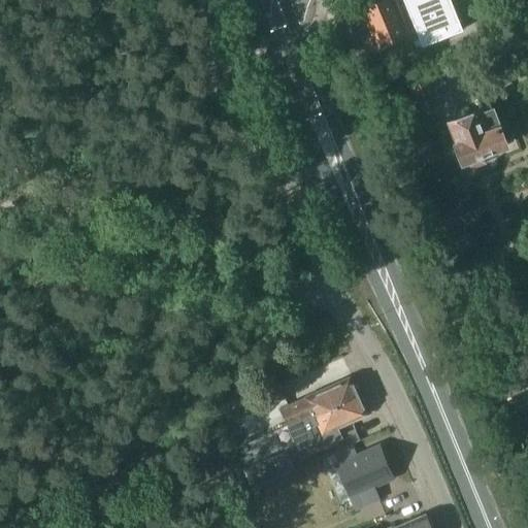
[(395,0),(381,0),(365,6),(376,32),(372,33),(378,48),(409,35),(409,33),(417,30),(424,46),(464,30),(451,0),(404,0),(397,3),(395,0)]
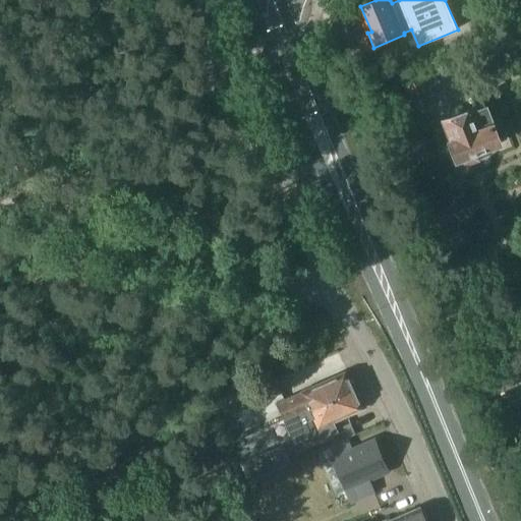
[(505,112),(498,94),(480,101),(483,108),(474,112),(473,108),(444,120),(451,140),(450,140),(457,159),(459,159),(462,167),(479,161),(476,152),(499,142),(489,118),(505,112)]
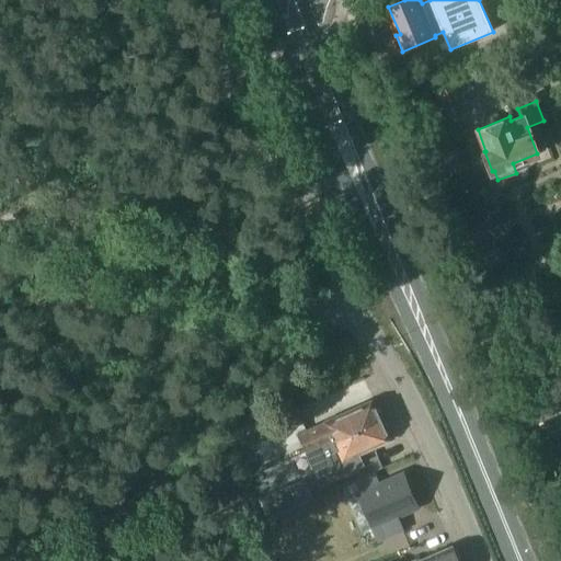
[(560,387),(548,392),(553,404),(560,401),(560,387)]
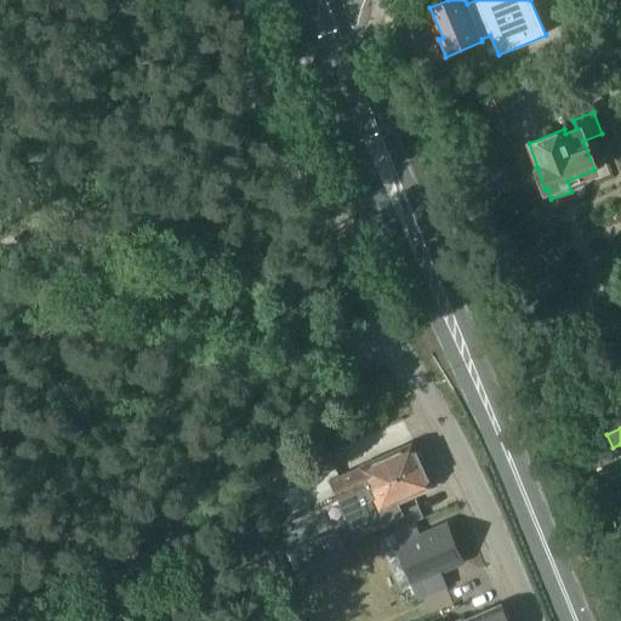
[(570,449),(581,474),(617,459),(613,448),(607,434),(570,449)]
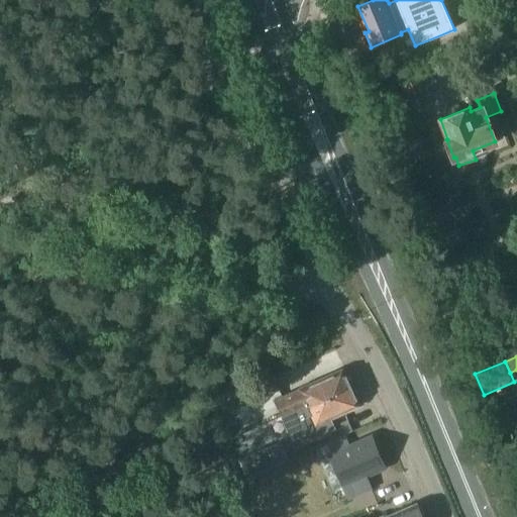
[(299,390),(275,400),(280,412),(280,413),(303,404),(305,403),(305,404),(352,383),(350,377),(347,375),(343,372),(342,370),(298,389),(299,390)]
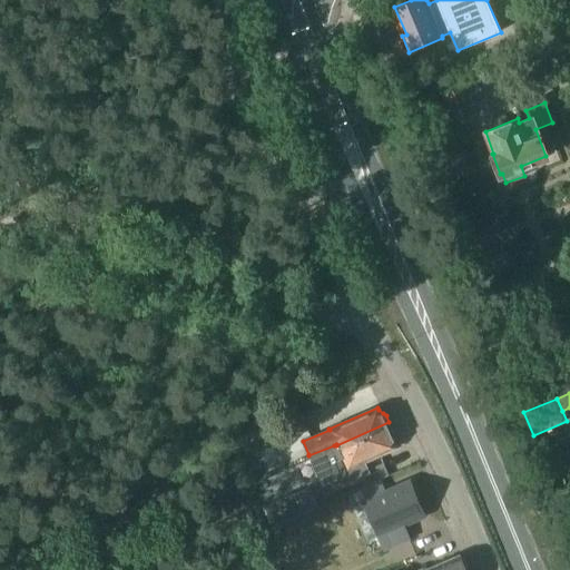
[(303,418),(255,438),(261,451),(308,430),(303,418)]
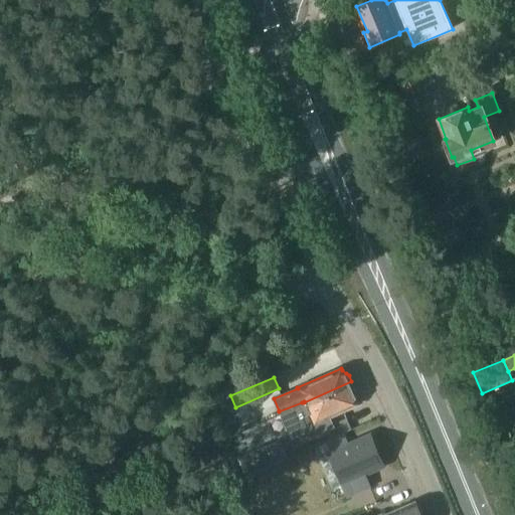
[(302,402),(279,411),(294,446),(335,427),(329,413),(337,410),(356,402),(354,398),(353,395),(354,386),(351,381),(304,402),(304,401),(302,402)]
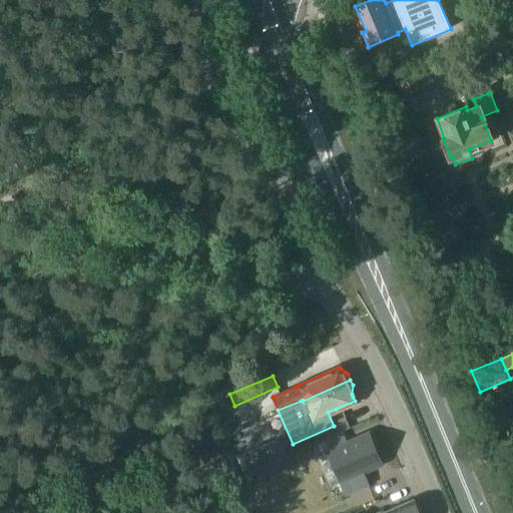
[(347,443),(318,455),(331,486),(341,481),(346,479),(351,491),(368,484),(363,472),(382,463),(369,433),(347,443)]
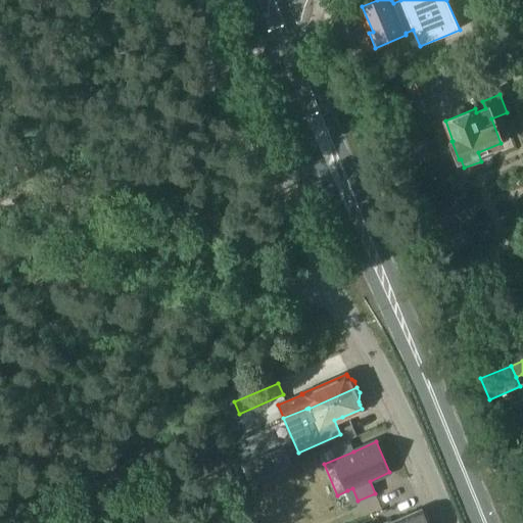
[(250,483),(278,471),(270,453),(242,465),(250,483)]
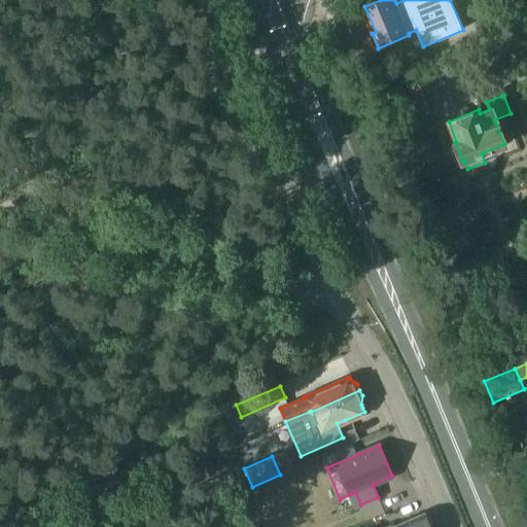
[(430,526),(425,514),(394,526),(430,526)]
